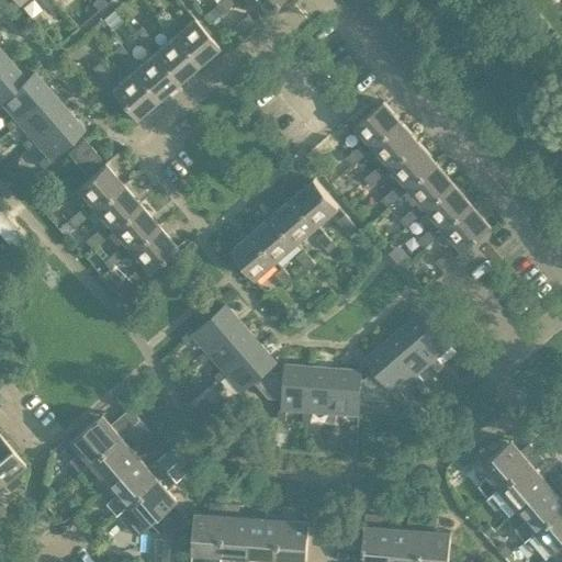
[(40,0),(49,11),(57,4),(53,0),(40,0)]
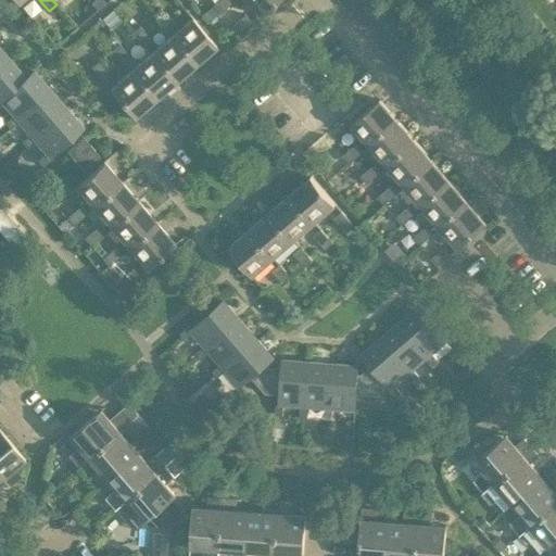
[(102,0),(93,0),(90,3),(97,9),(104,2),(102,0)]
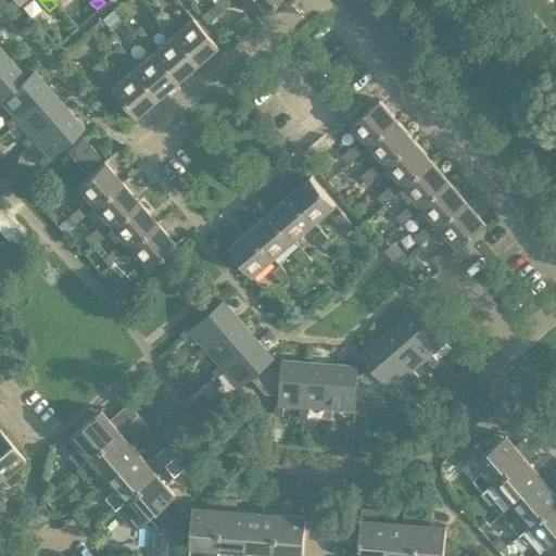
[(219,12),(232,0),(231,0),(217,0),(213,4),(219,12)]
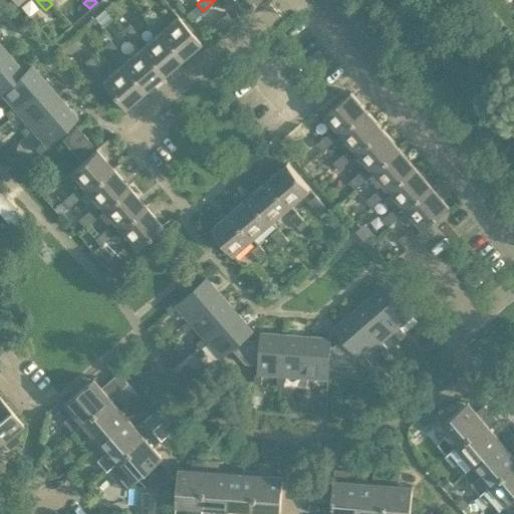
[(227,0),(239,14),(254,0),(227,0)]
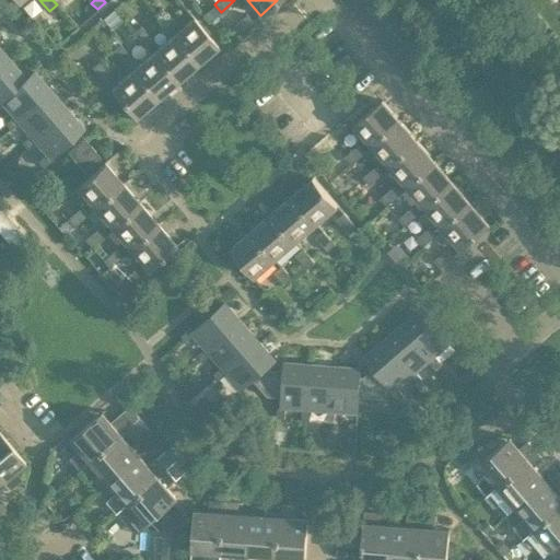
[(165,28),(173,22),(161,8),(153,14),(165,28)]
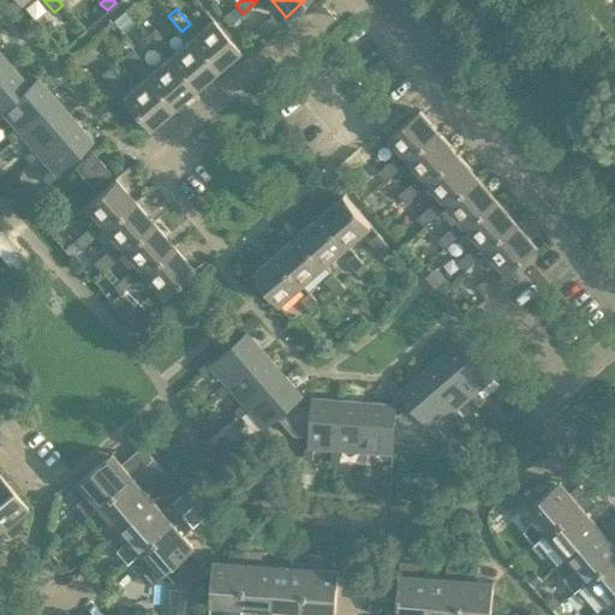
[(263,36),(278,23),(270,16),(256,28),(263,36)]
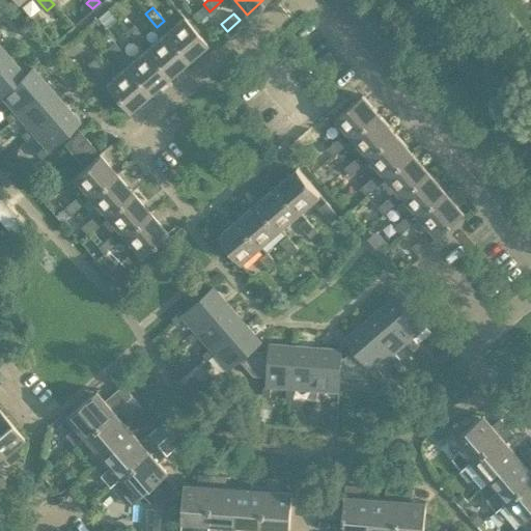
[(187,59),(206,43),(184,16),(163,32),(187,59)]
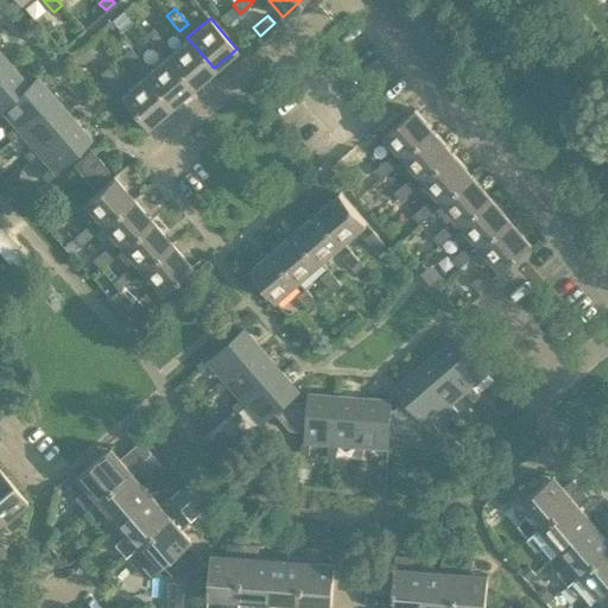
[(157,50),(165,43),(151,27),(144,35),(157,50)]
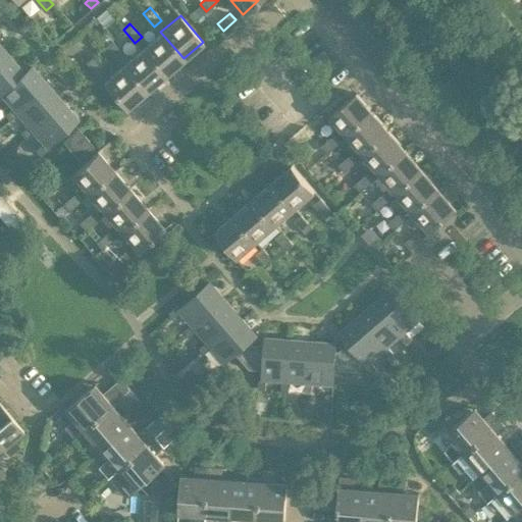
[(98,39),(105,46),(111,41),(112,40),(106,32),(98,39)]
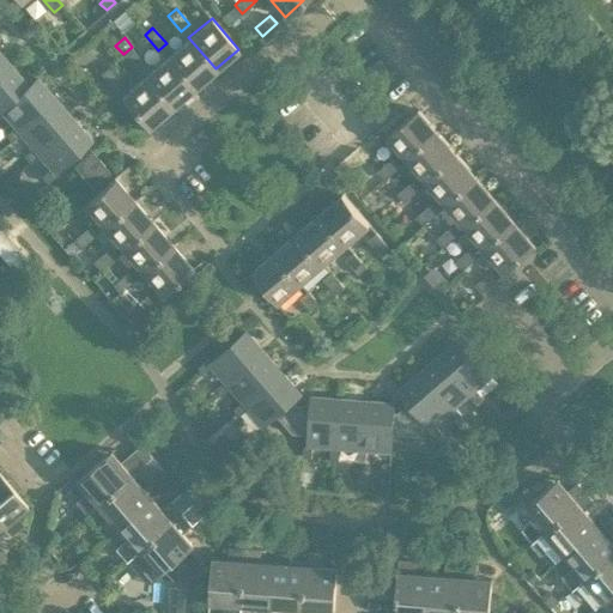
[(193,87),(216,68),(188,37),(165,58),(193,87)]
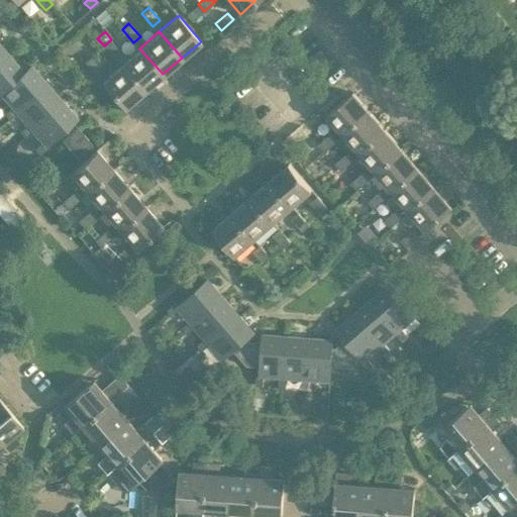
[(114,59),(121,53),(110,40),(104,45),(103,45),(114,59)]
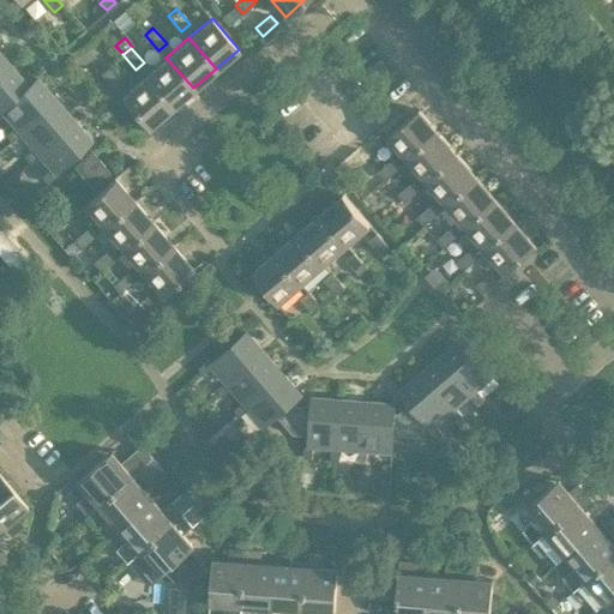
[(170,108),(193,88),(166,58),(143,77),(170,108)]
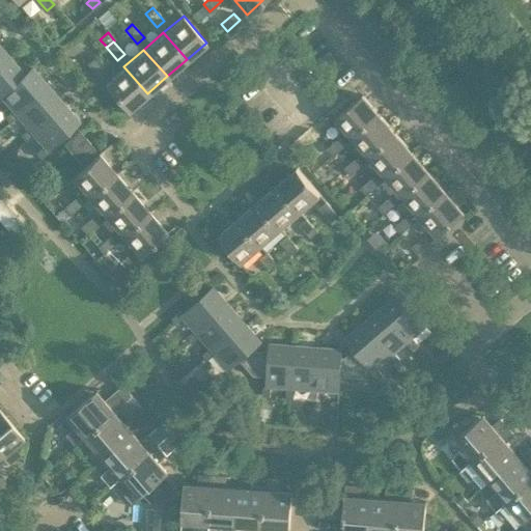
[(0,92),(24,74),(23,74),(5,52),(0,56),(0,92)]
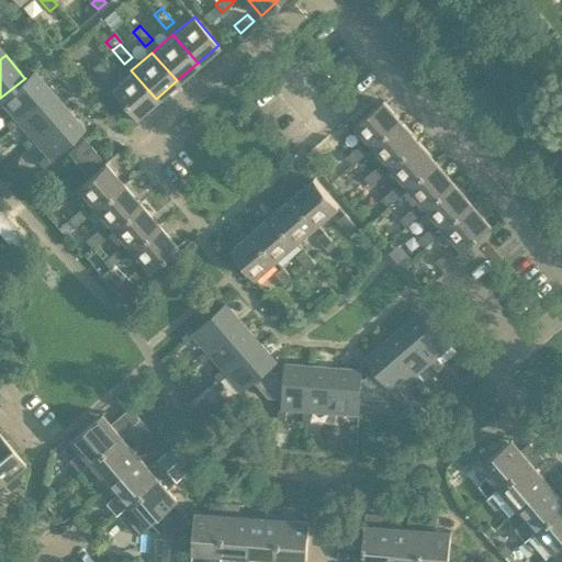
[(103,81),(111,75),(99,62),(91,68),(103,81)]
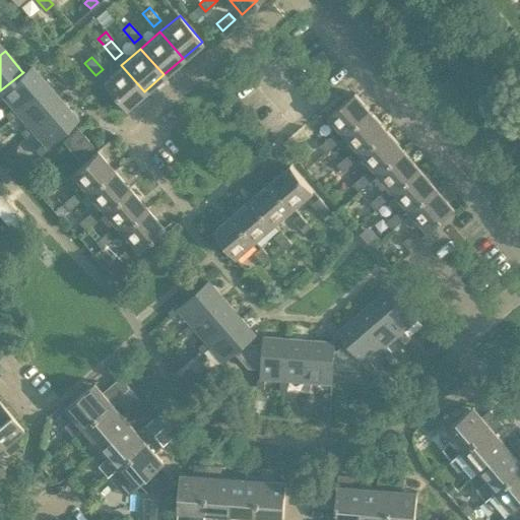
[(18,113),(49,86),(30,65),(22,72),(23,72),(0,90),(13,108),(5,115),(9,119),(18,113)]
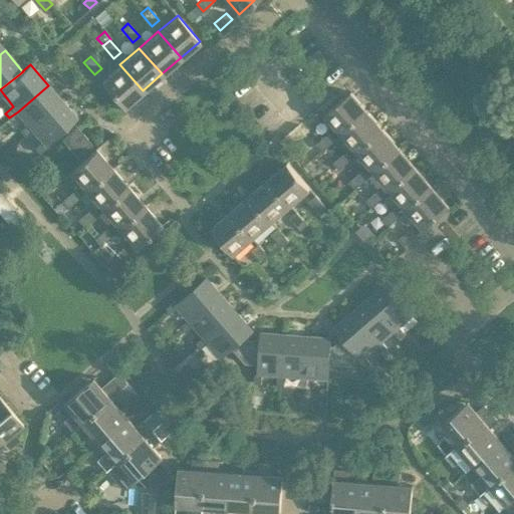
[(123,106),(143,90),(119,64),(100,80),(123,106)]
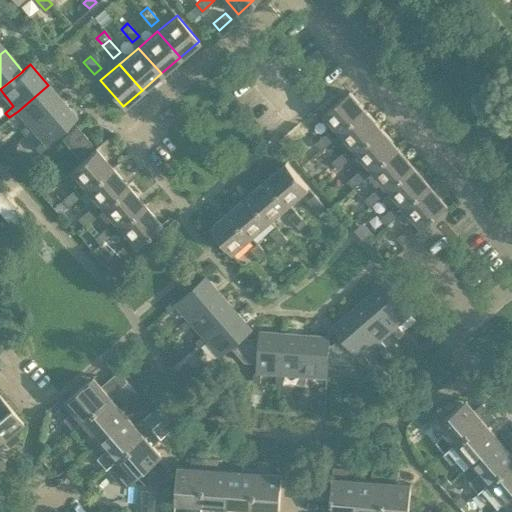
[(33,128),(63,102),(48,85),(18,111),(28,123),(20,130),(25,135),(33,128)]
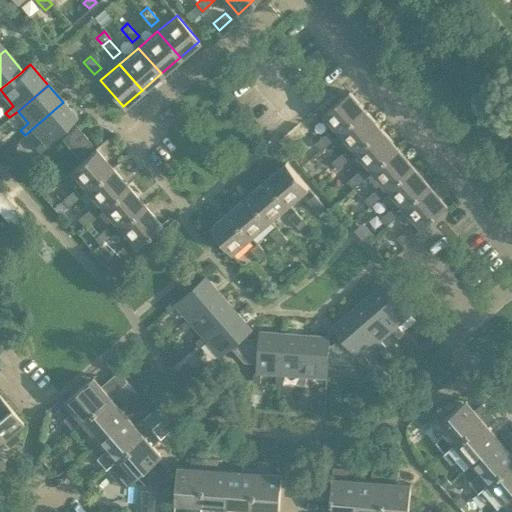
[(340,132),(366,111),(349,92),(324,113),(340,132)]
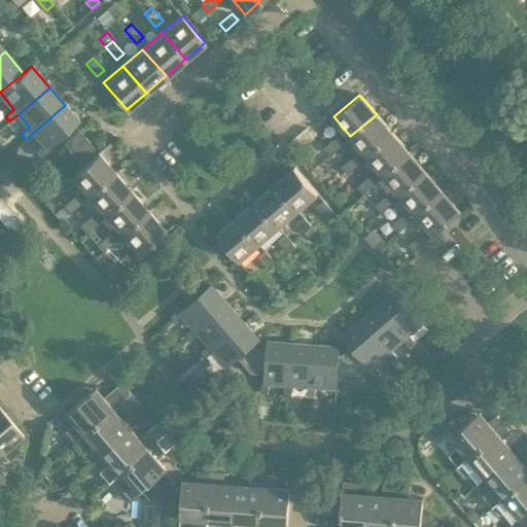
[(47,146),(78,120),(65,105),(34,132),(44,144),(36,151),(40,156),(49,148),(47,146)]
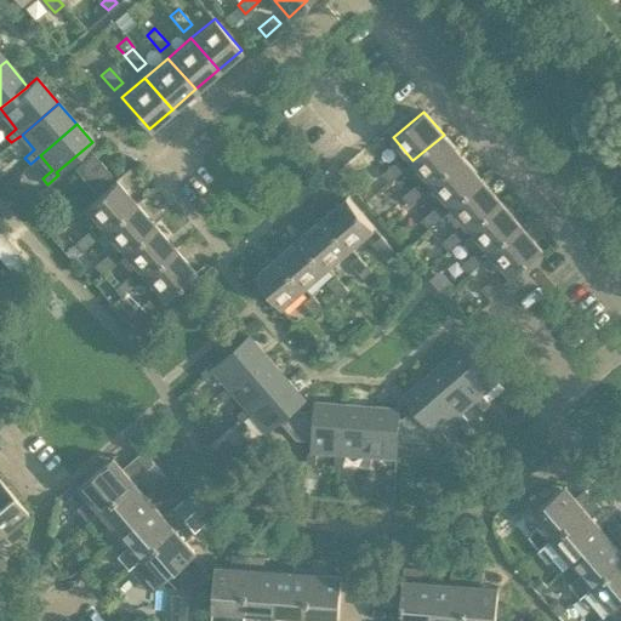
[(433,183),(463,157),(444,135),(412,160),(433,183)]
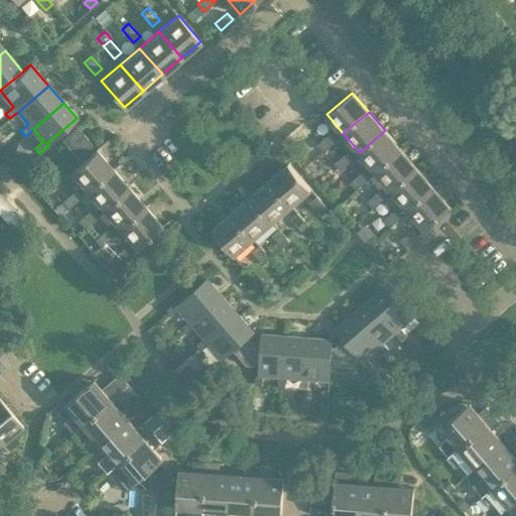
[(76,157),(91,144),(76,126),(60,139),(76,157)]
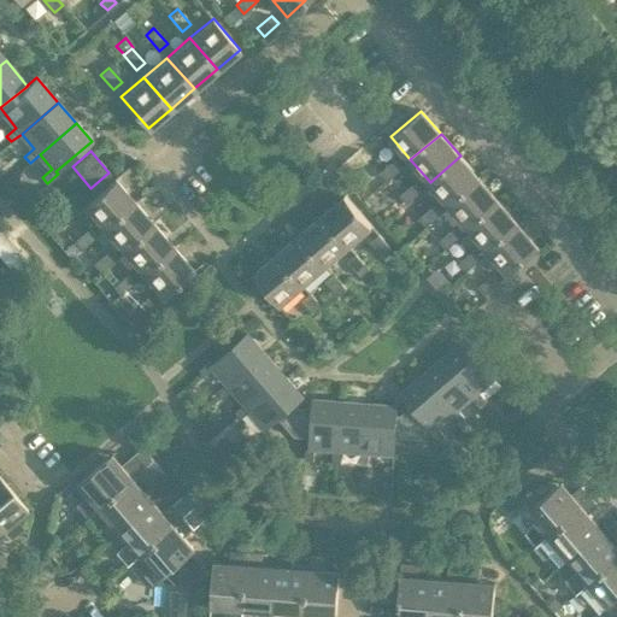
[(450,205),(480,178),(460,156),(430,182),(450,205)]
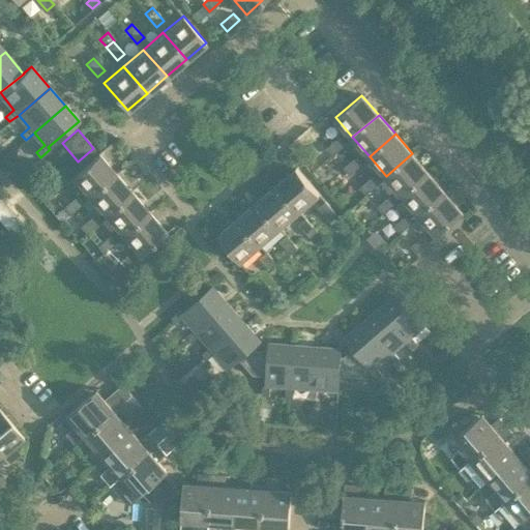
[(333,155),(346,144),(341,138),(327,148),(333,155)]
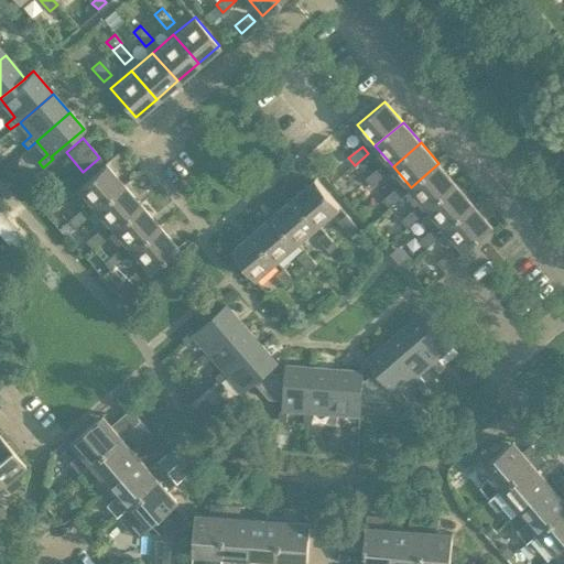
[(13,161),(3,170),(11,179),(17,174),(17,166),(13,161)]
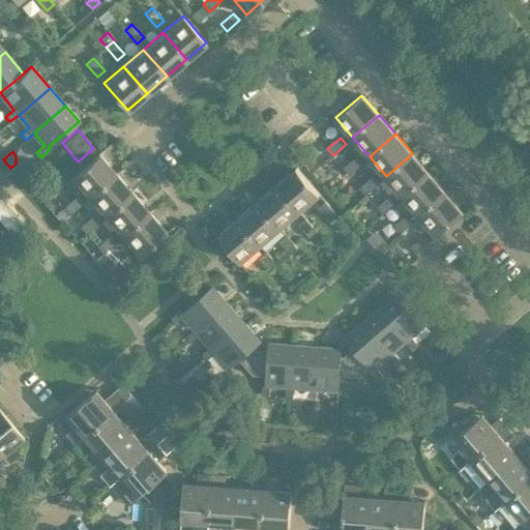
[(88,196),(115,172),(98,152),(71,176),(88,196)]
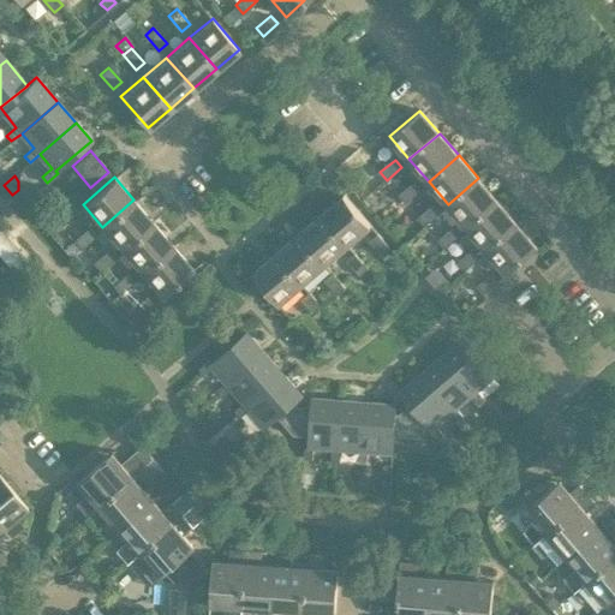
[(467,227),(499,201),(478,178),(448,204),(467,227)]
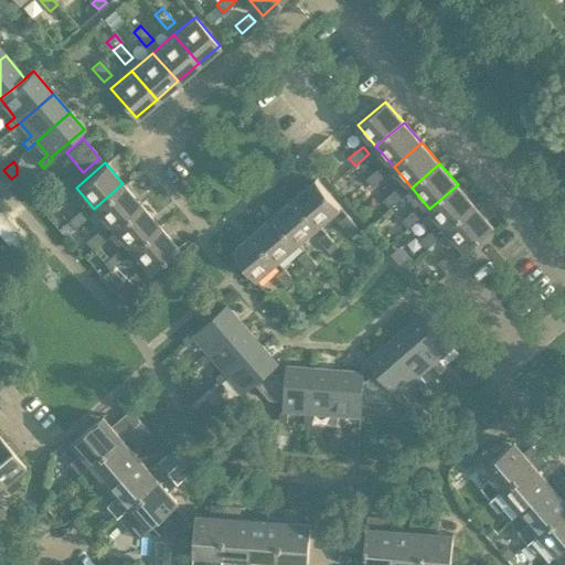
[(372,187),(386,174),(380,167),(365,179),(372,187)]
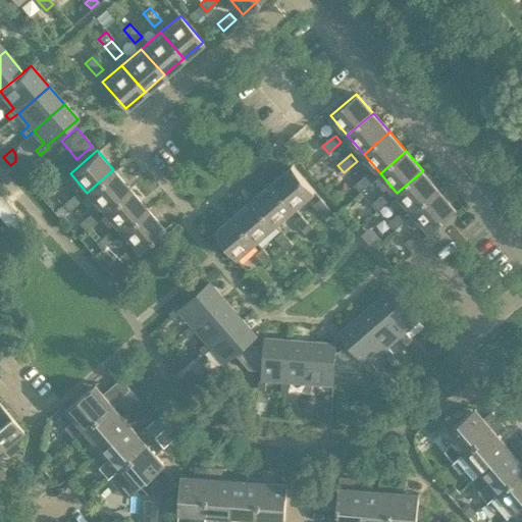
[(296,207),(315,191),(293,164),(272,181),(296,207)]
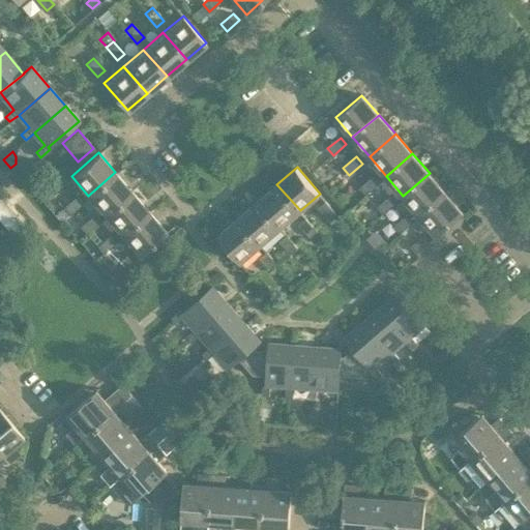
[(106,215),(133,192),(115,172),(88,196),(106,215)]
